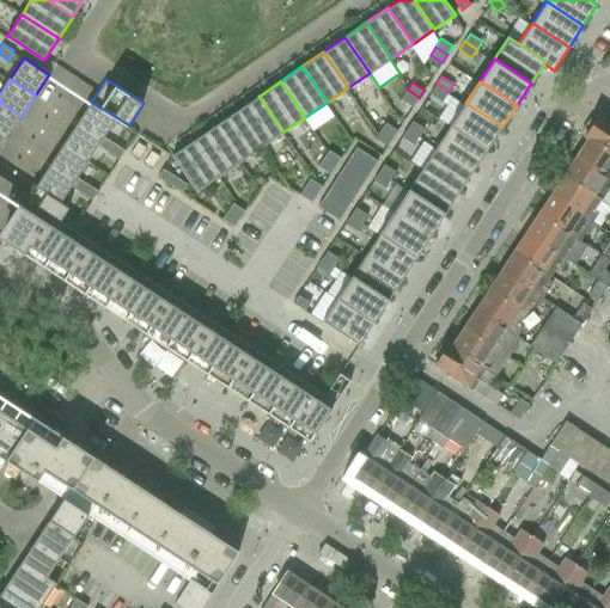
[(437,84),(432,92),(441,99),(444,100),(449,92),(446,91),(437,84)]
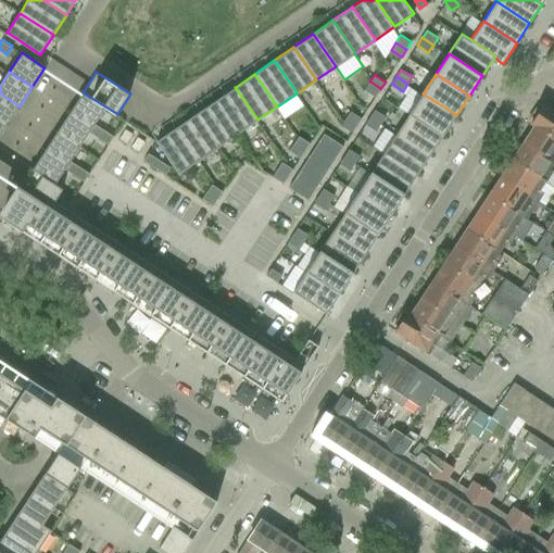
[(369,82),(365,89),(375,96),(376,96),(380,89),(380,88),(370,82),(369,82)]
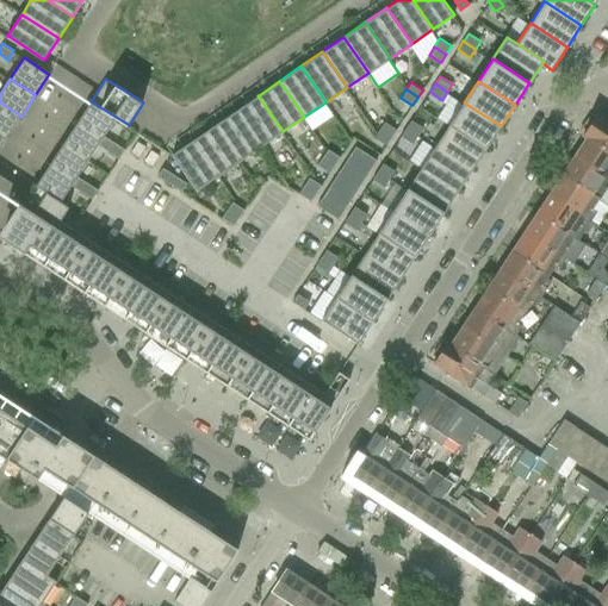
[(237,110),(236,110),(261,145),(261,147),(283,131),(258,95),(237,110)]
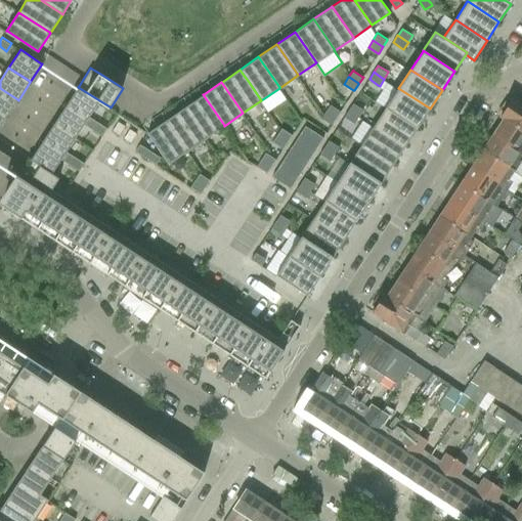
[(78,87),(67,105),(87,119),(90,116),(99,101),(99,100),(78,87)]
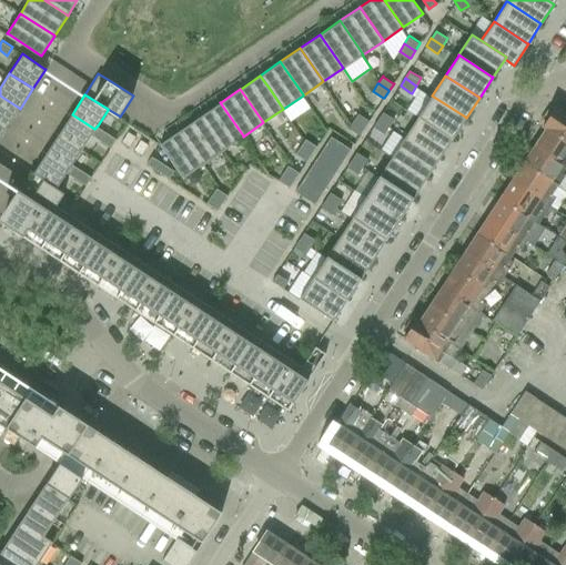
[(0,123),(6,128),(7,128),(20,109),(19,108),(0,96),(0,123)]
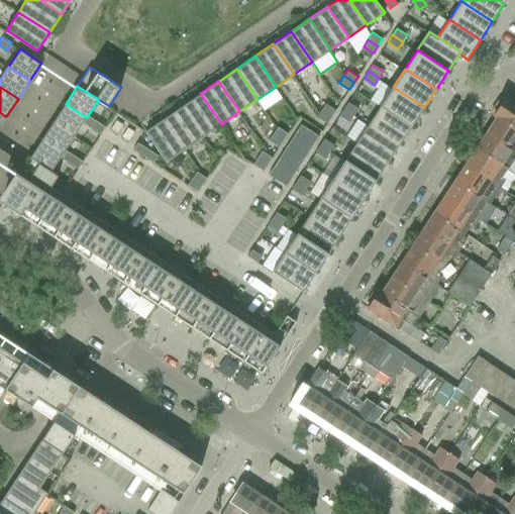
[(393,87),(381,105),(411,125),(412,125),(424,107),(423,106),(393,87)]
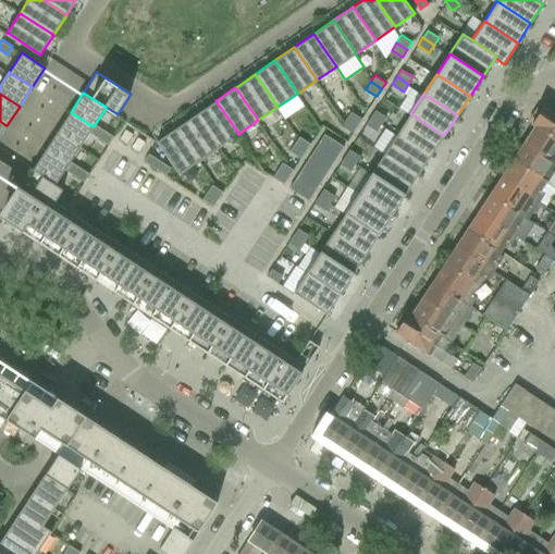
[(197,113),(196,114),(219,146),(219,147),(238,134),(238,133),(216,100),(210,105),(197,113)]
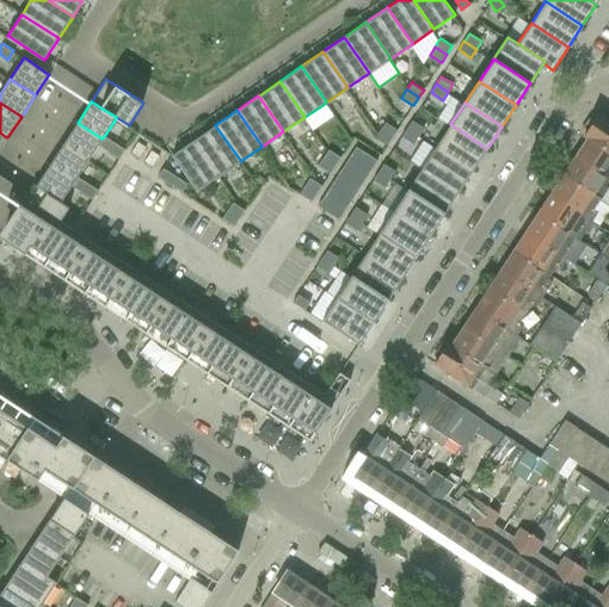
[(586,132),(585,134),(608,149),(608,122),(598,115),(594,121),(590,118),(582,130),(586,132)]
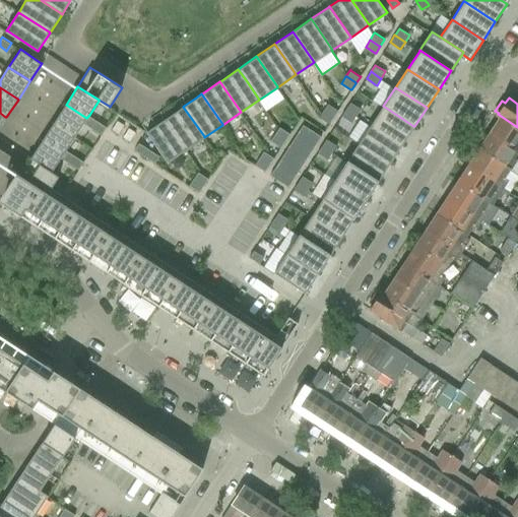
[(346,109),(355,114),(357,115),(362,109),(360,107),(350,102),(346,109)]
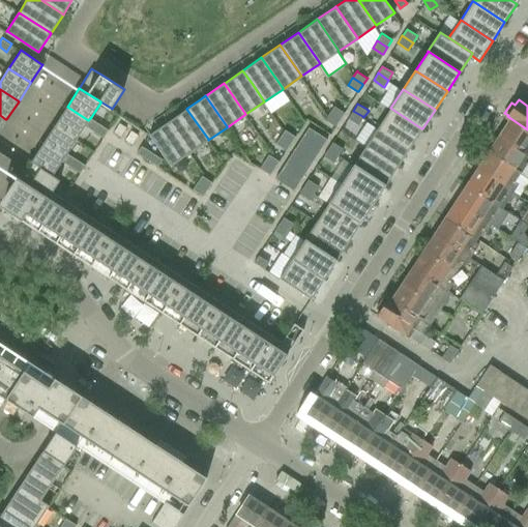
[(334,105),(330,112),(340,118),(341,118),(345,112),(345,111),(335,105),(334,105)]
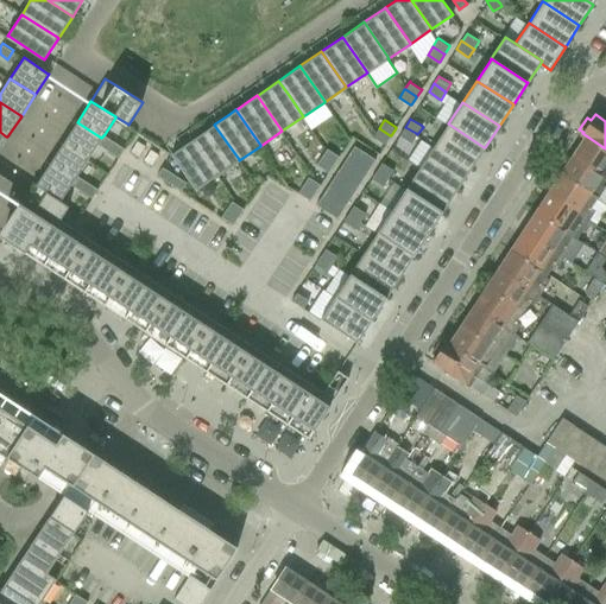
[(77,122),(63,142),(88,158),(88,159),(99,144),(99,142),(102,138),(101,138),(77,122)]
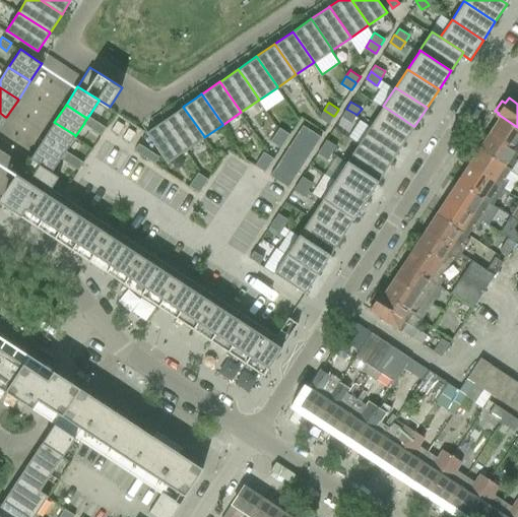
[(383,106),(371,124),(402,144),(414,126),(413,126),(383,106)]
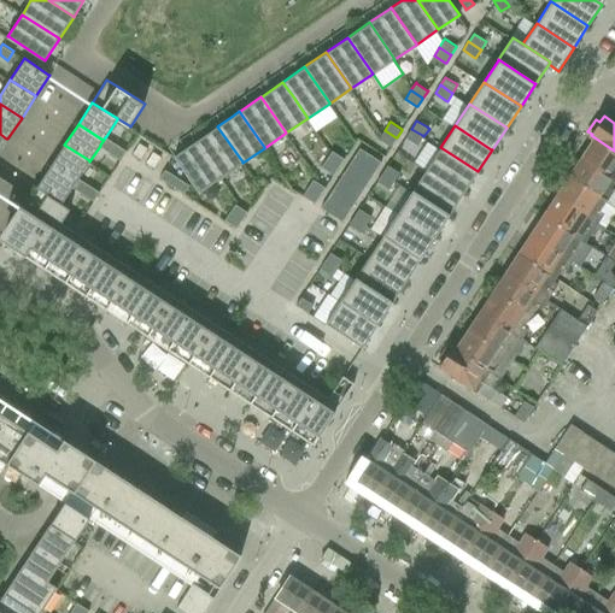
[(197,140),(195,141),(221,177),(242,163),(242,161),(217,127),(197,140)]
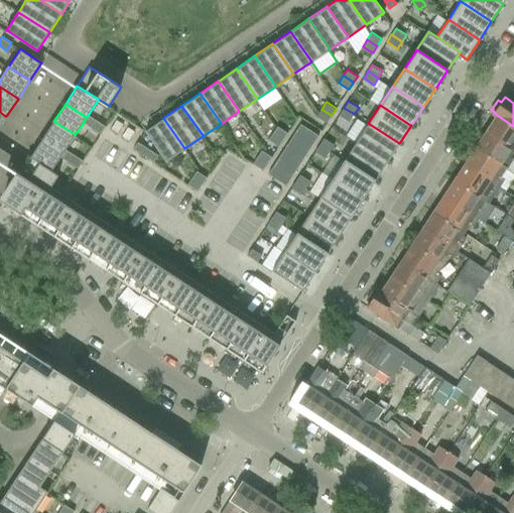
[(344,108),(340,114),(348,120),(350,121),(354,114),(353,113),(344,108)]
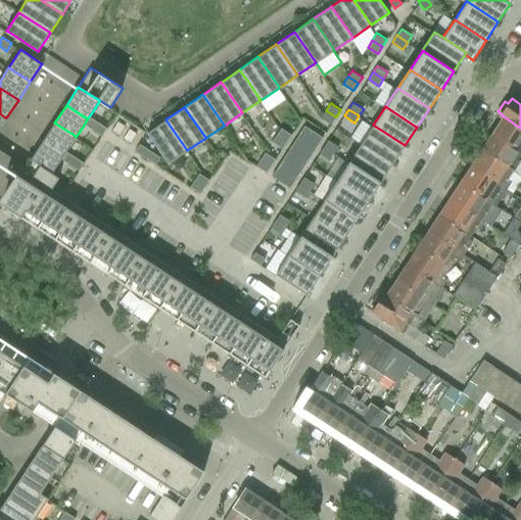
[(326,110),(321,117),(322,117),(331,124),(332,124),(336,116),(335,116),(326,110)]
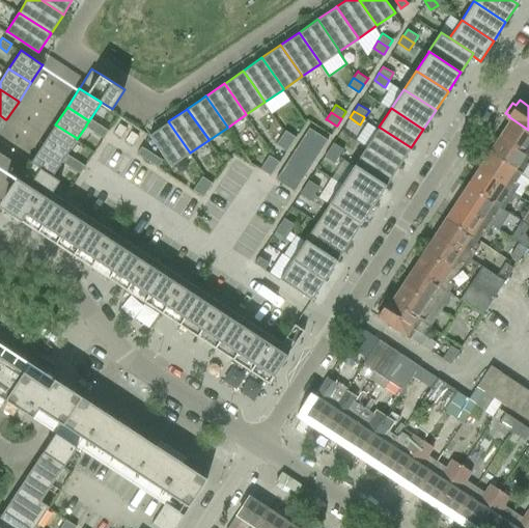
[(511,119),(501,135),(528,154),(528,130),(508,116),(508,117),(511,119)]
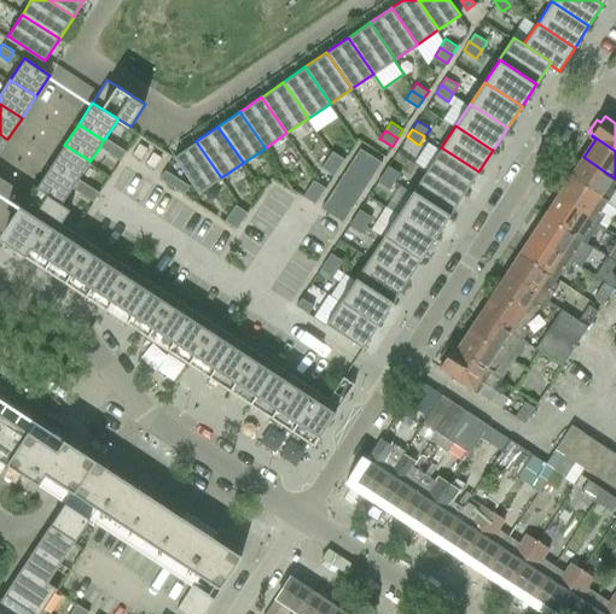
[(100,145),(100,146),(111,152),(116,144),(106,136),(104,140),(100,145)]
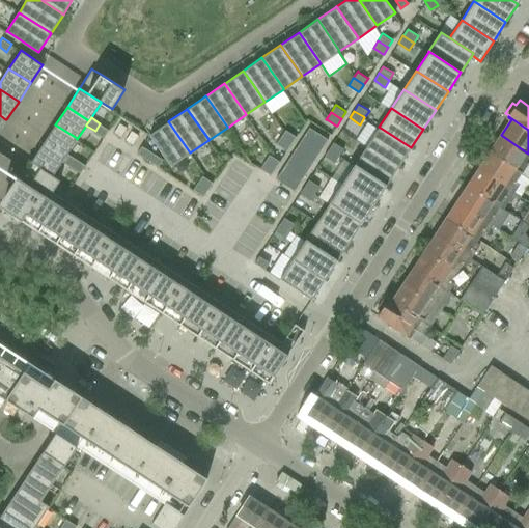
[(168,121),(149,134),(171,165),(171,166),(190,153),(168,121)]
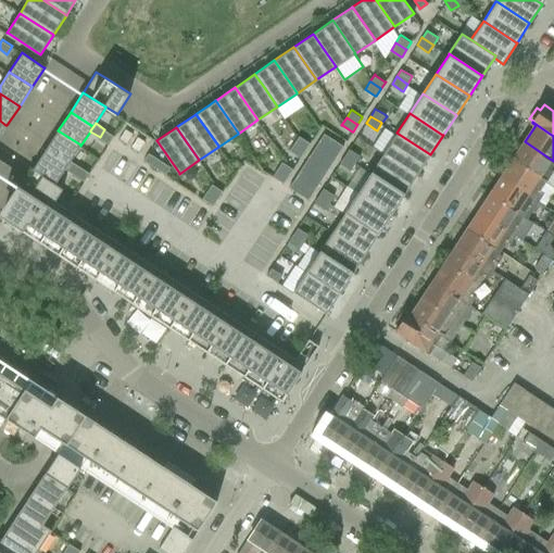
[(100,137),(109,143),(112,139),(114,136),(114,135),(113,135),(104,129),(100,137)]
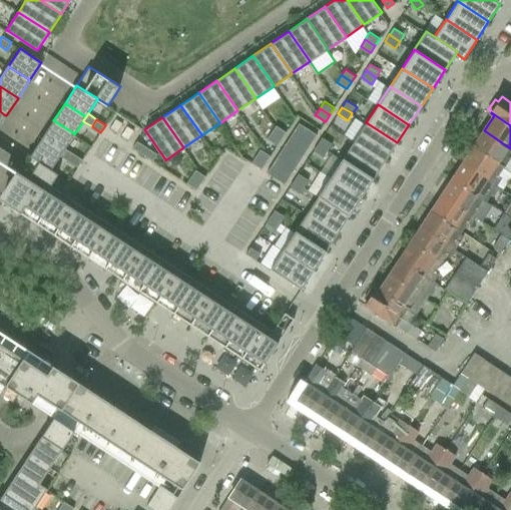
[(42,137),(42,138),(62,151),(63,151),(65,147),(73,135),(74,134),(74,133),(53,120),(42,137)]
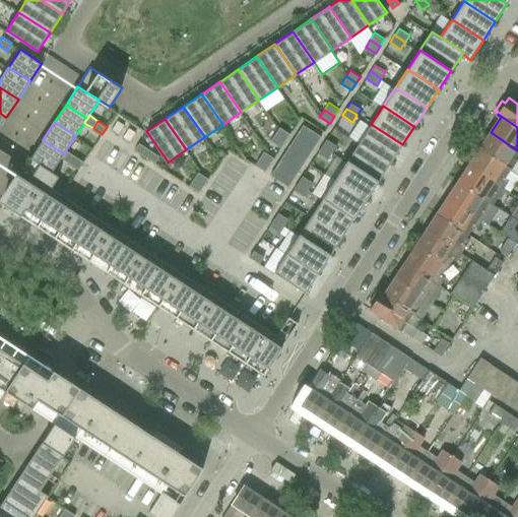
[(304,124),(299,131),(307,136),(308,137),(313,130),(309,127),(304,124)]
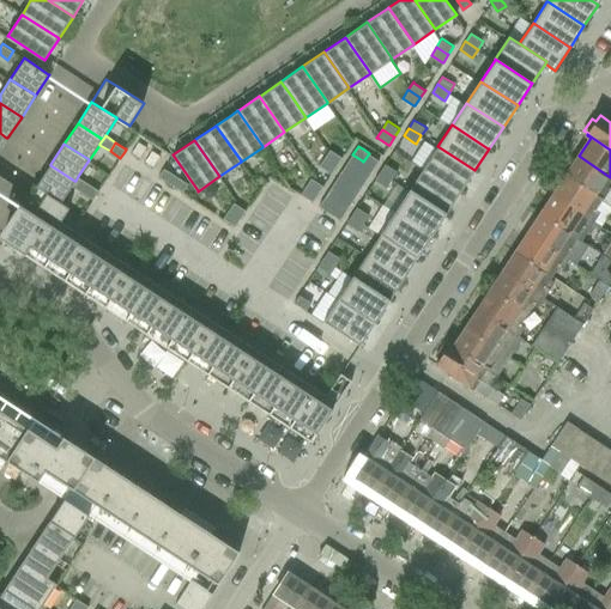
[(424,168),(460,192),(460,193),(475,170),(437,146),(424,168)]
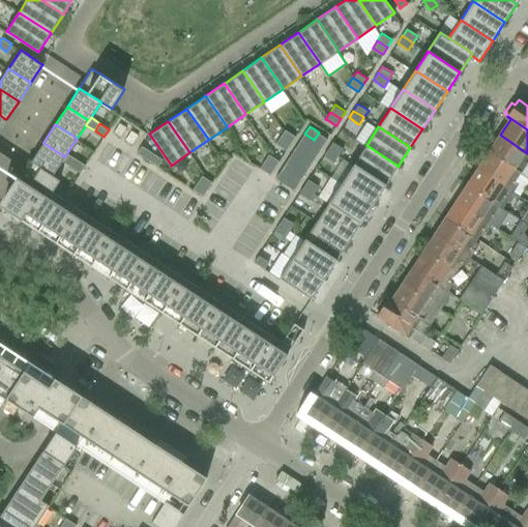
[(286,129),(281,136),(291,142),(295,136),(286,129)]
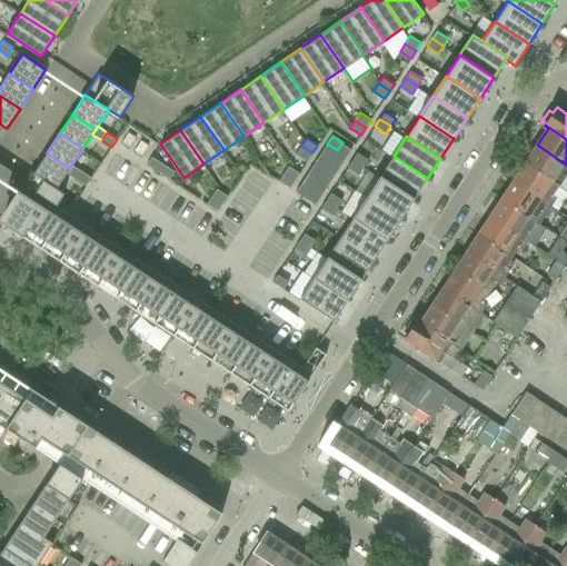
[(342,142),(337,150),(338,150),(346,156),(347,157),(352,149),(352,148),(342,142)]
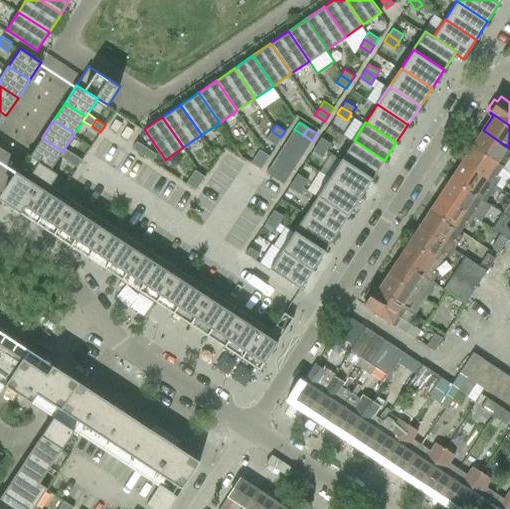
[(290,136),(298,141),(299,142),(303,135),(302,134),(294,129),(290,136)]
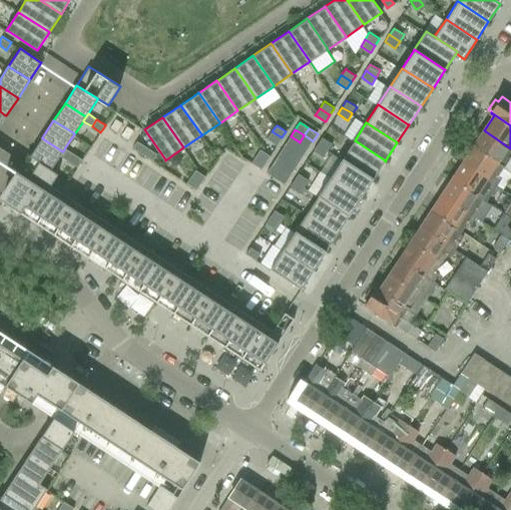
[(510,148),(484,130),(474,146),(504,166),(510,158),(510,148)]
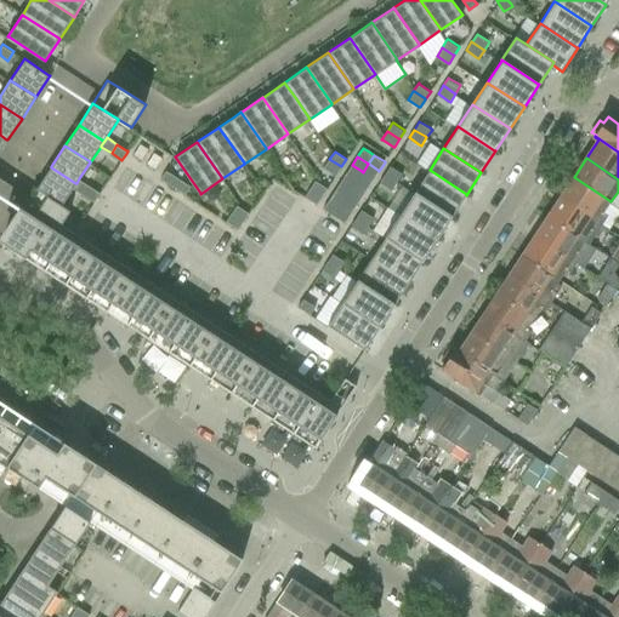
[(329,159),(324,167),(336,175),(341,166),(329,159)]
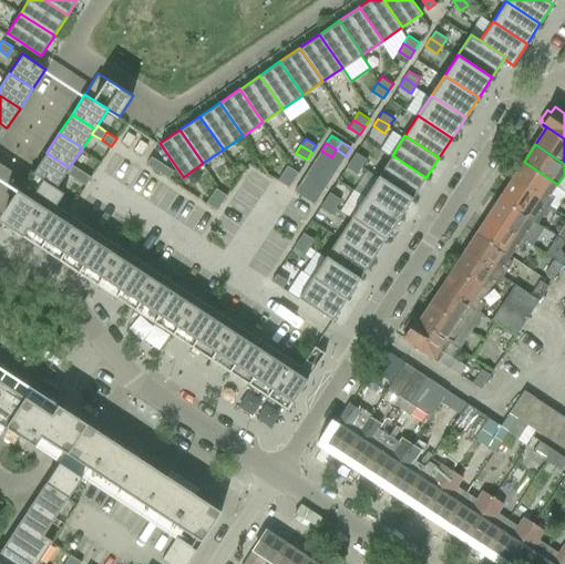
[(331,157),(340,163),(340,164),(346,156),(345,155),(337,150),(336,150),(331,157)]
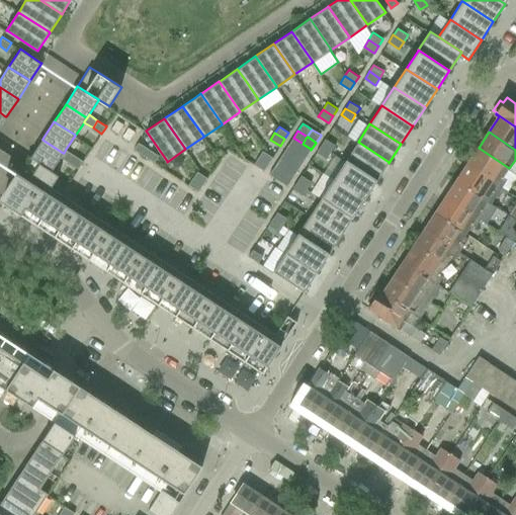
[(288,145),(296,150),(297,151),(303,144),(302,143),(293,138),(288,145)]
